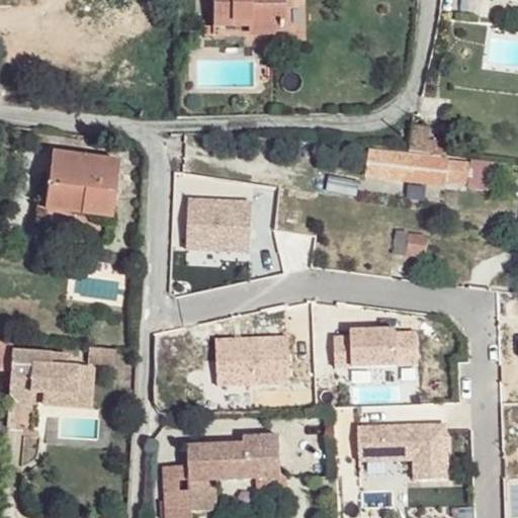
[(206,0),(207,25),(240,24),(240,31),(278,32),(278,0),(206,0)]
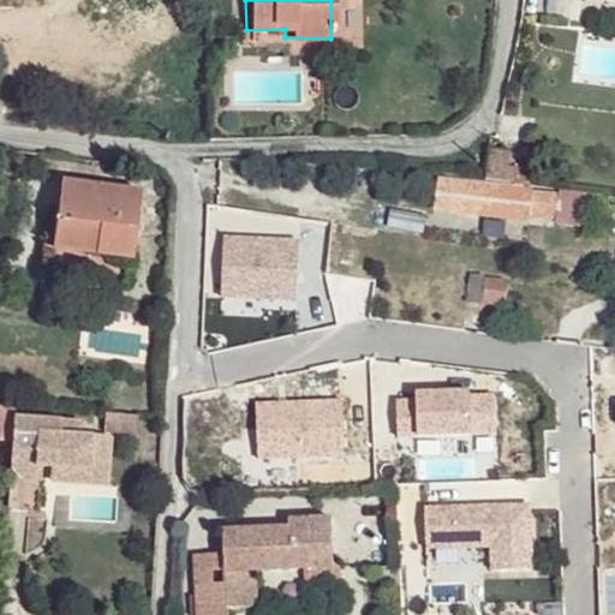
[(561,195),(437,180),(434,207),(533,219),(533,213),(559,215),(561,195)]
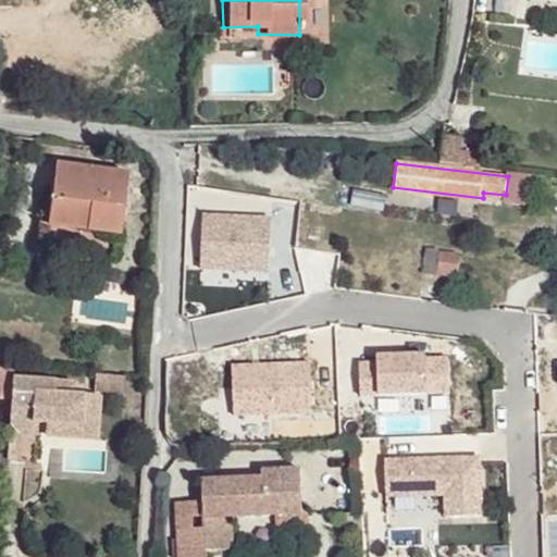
[(125,178),(53,165),(45,223),(99,232),(99,244),(116,246),(125,178)]
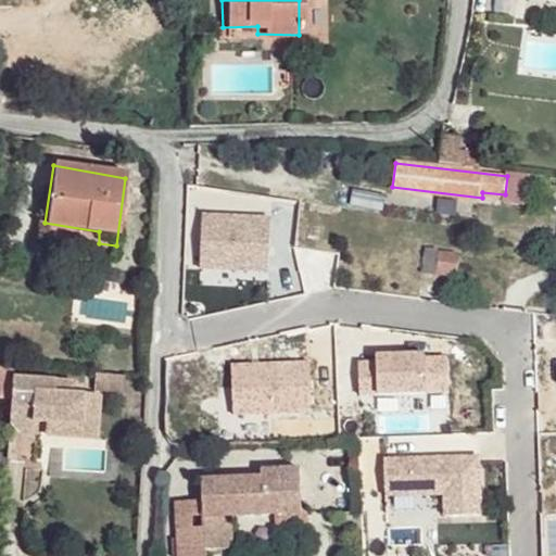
[(272,216),(203,212),(199,267),(268,272),(272,216)]
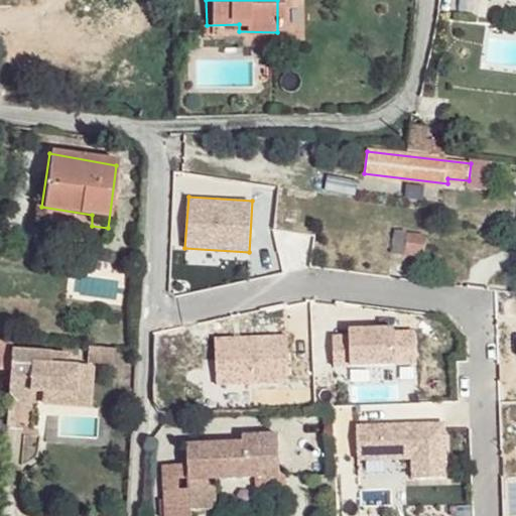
[(347,333),(333,334),(334,368),(417,365),(416,331),(392,332),(391,326),(347,327),(347,333)]
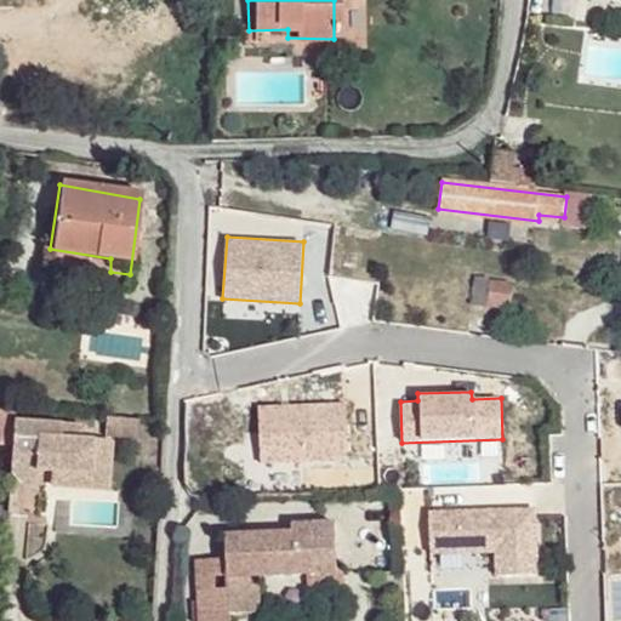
[(347,403),(258,404),(260,463),(348,461),(347,403)]
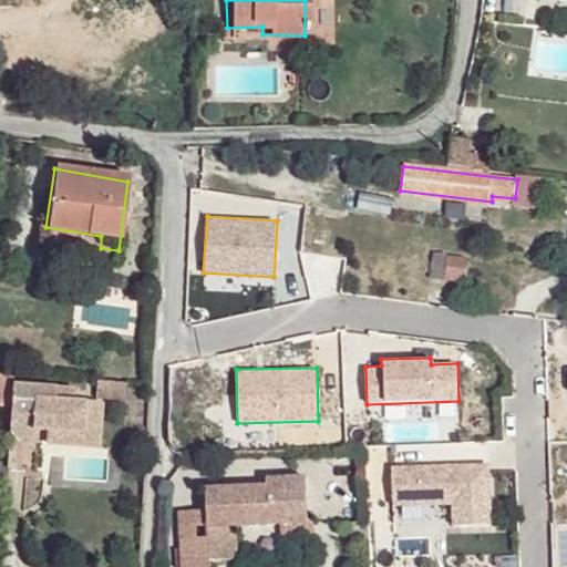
[(13,374),(0,373),(0,404),(11,405),(12,385),(13,374)]
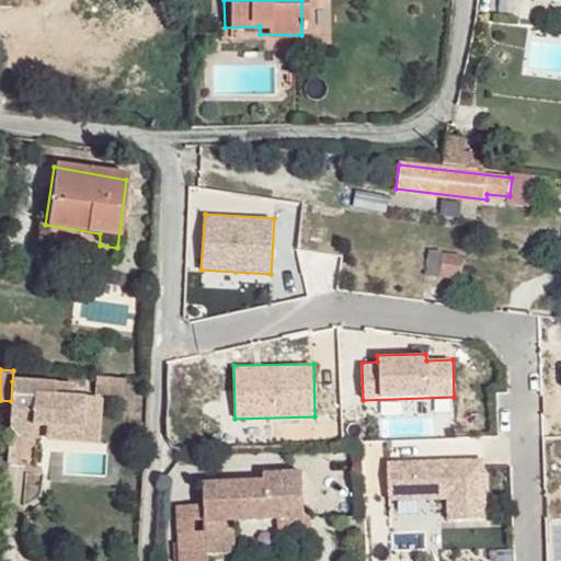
[(107,378),(96,378),(95,396),(105,397),(107,378)]
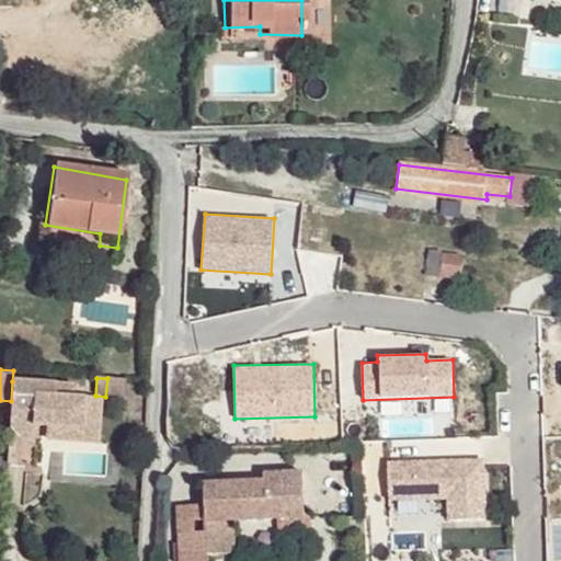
[(128,379),(107,378),(105,397),(127,398),(128,379)]
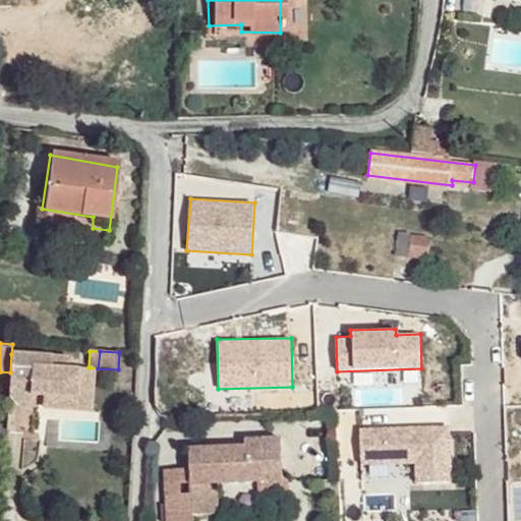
[(60,358),(11,354),(10,372),(9,384),(29,385),(29,396),(43,397),(77,399),(79,372),(67,370),(61,370),(61,358),(60,358)]
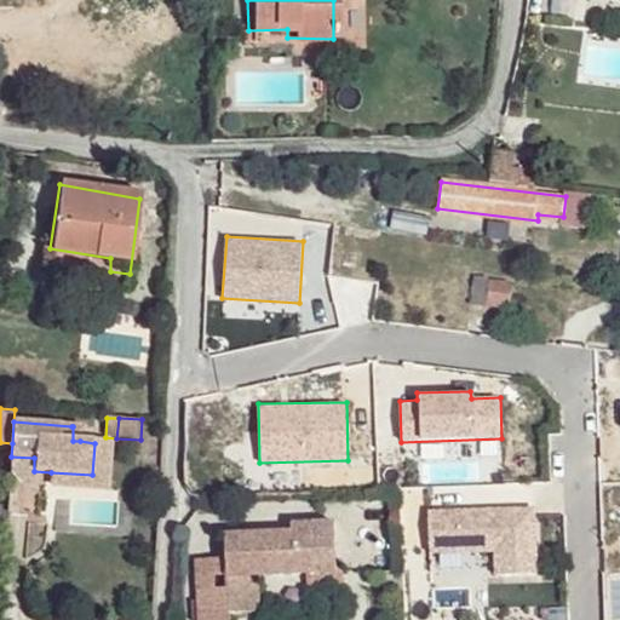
[(108,443),(95,443),(92,475),(51,472),(49,486),(104,491),(108,443)]
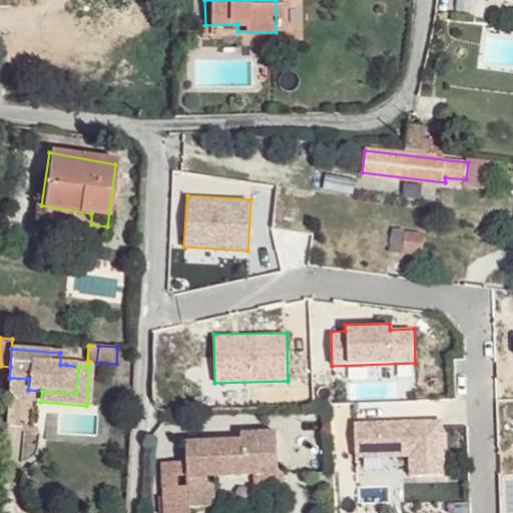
[(443,417),(354,419),(355,459),(409,458),(409,476),(444,475),(443,417)]
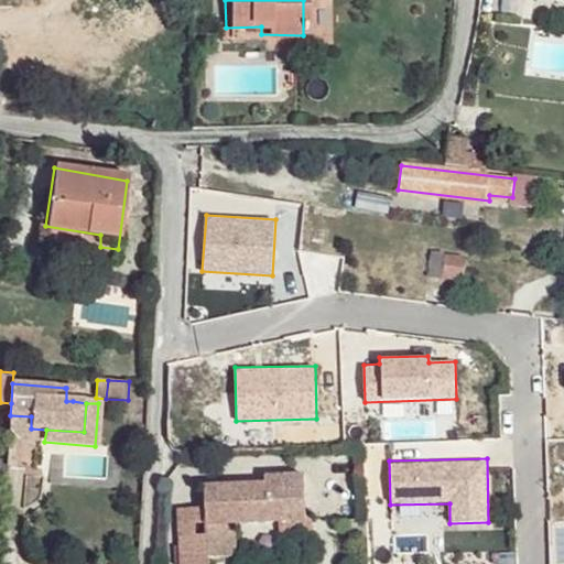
[(262,481),(204,485),(204,509),(206,524),(232,524),(278,522),(302,521),(300,475),(262,475),(262,481)]
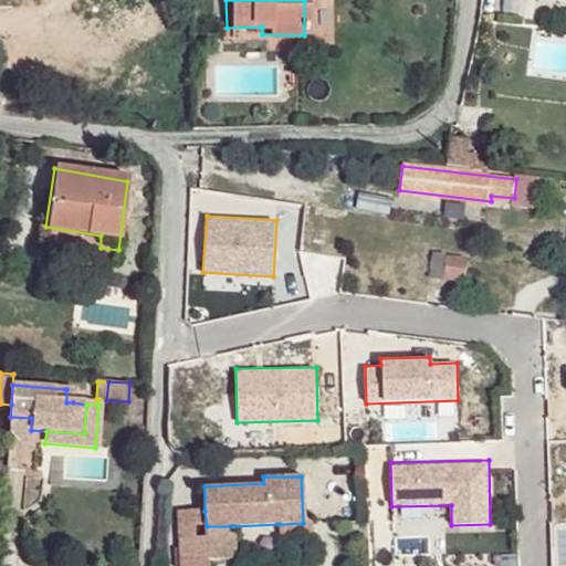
[(205,511),(176,512),(177,565),(206,565),(207,559),(234,558),(233,526),(207,526),(205,511)]
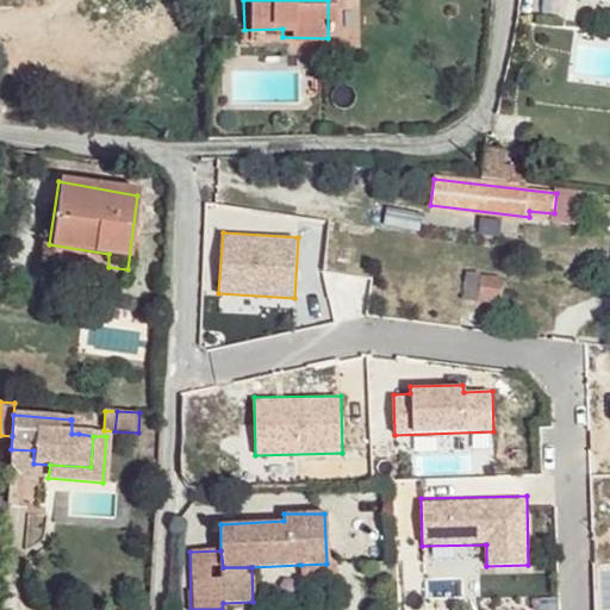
[(327,564),(300,565),(303,579),(334,577),(332,564),(327,564)]
